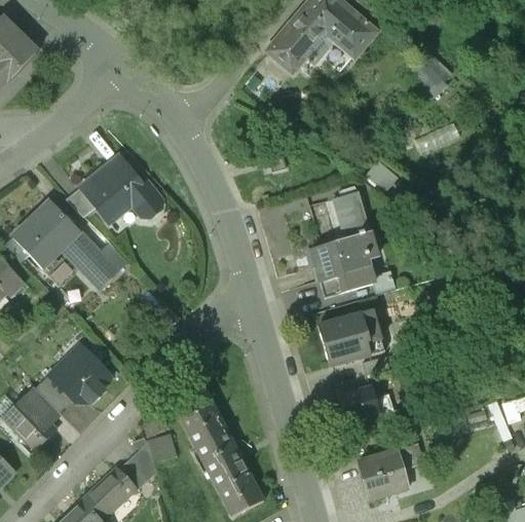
[(269,52),(291,71),(324,33),(351,57),(372,32),(334,0),(310,0),(280,36),(269,52)]
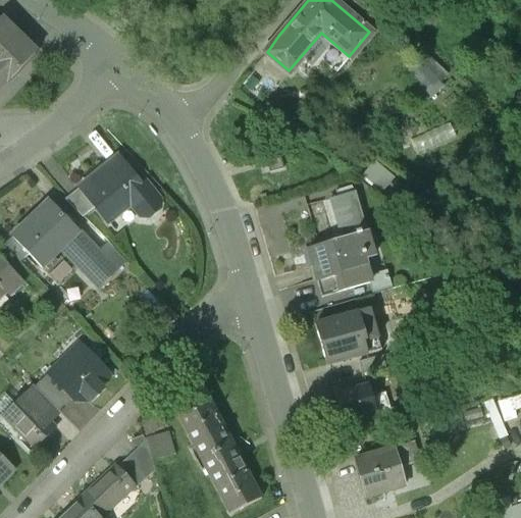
[(340,0),(356,13),(367,0),(340,0)]
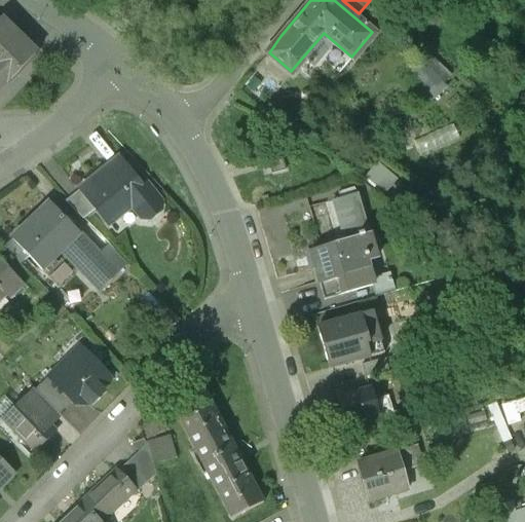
[(0,89),(37,51),(2,17),(0,19),(0,89)]
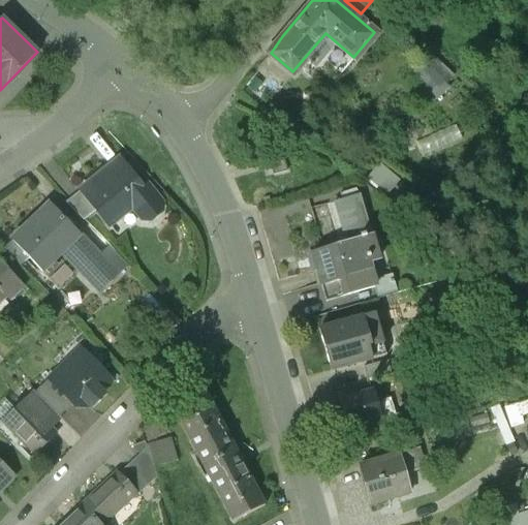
[(437,95),(447,85),(423,61),(412,71),(437,95)]
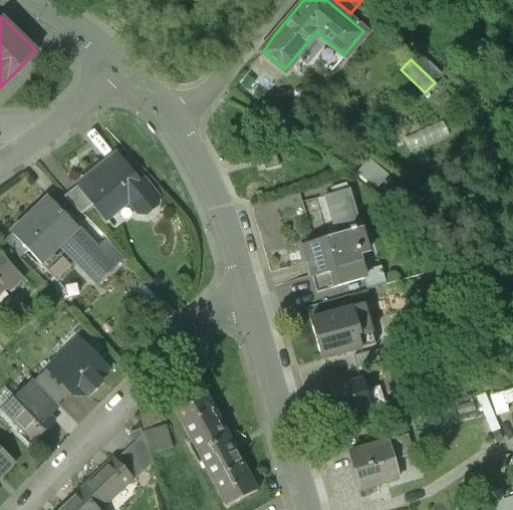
[(290,146),(276,150),(279,161),(293,158),(290,146)]
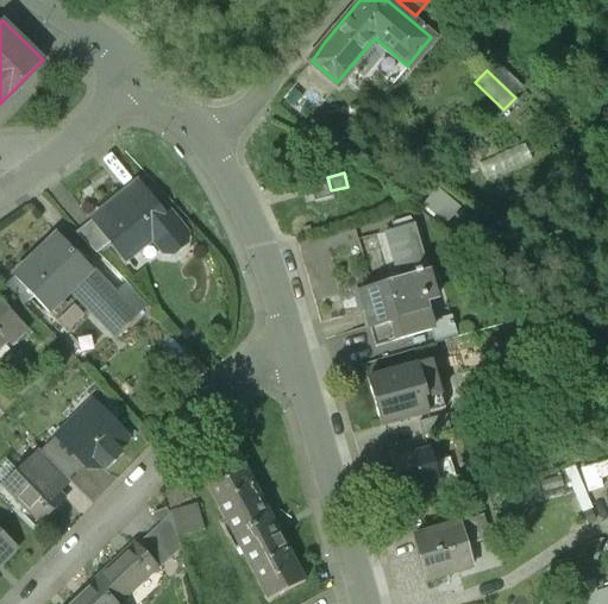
[(111,239),(126,258),(154,237),(164,250),(174,251),(187,240),(188,232),(171,211),(167,214),(138,180),(94,215),(95,215),(93,216),(111,239)]
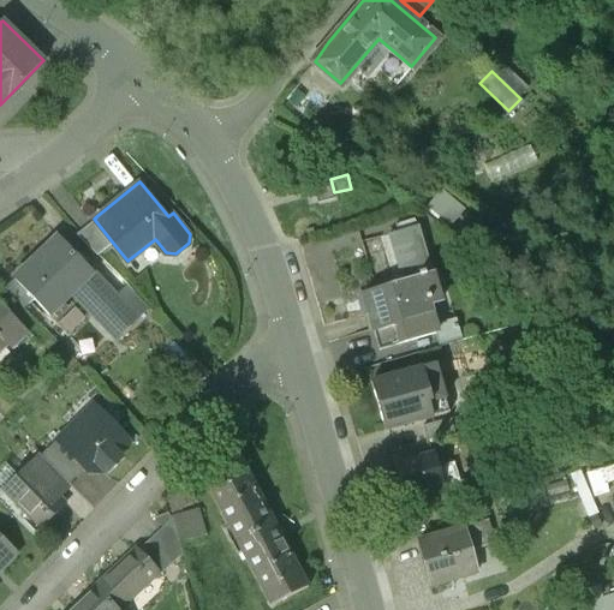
[(94,219),(77,232),(97,253),(112,241),(94,219)]
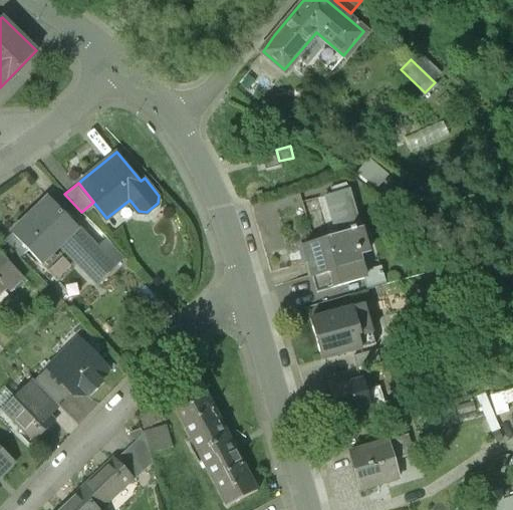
[(324,194),(336,234),(361,226),(349,186),(324,194)]
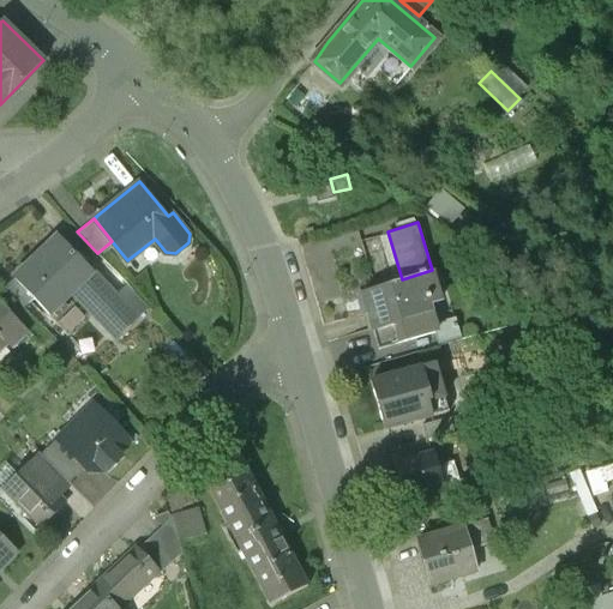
[(73,290),(94,270),(95,270),(60,234),(16,277),(50,313),(73,290)]
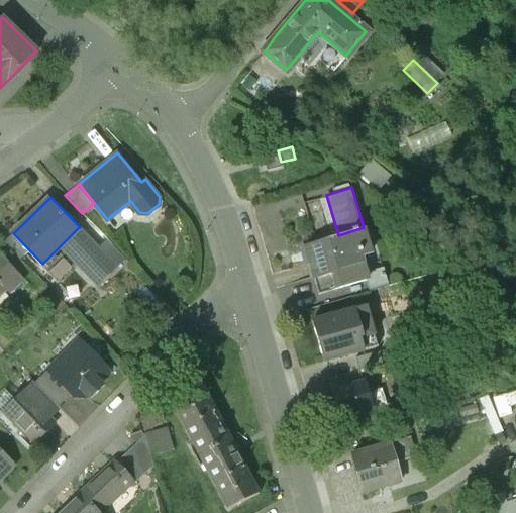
[(98,247),(79,227),(62,244),(99,283),(126,257),(107,237),(98,247)]
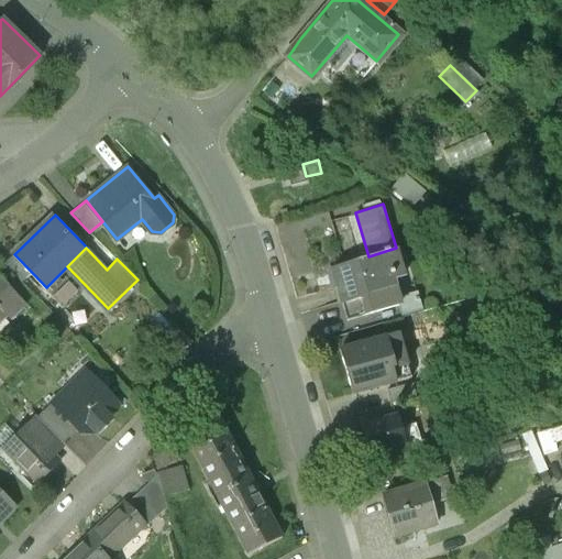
[(332,266),(348,318),(400,302),(394,277),(404,274),(396,248),(368,256),(332,266)]
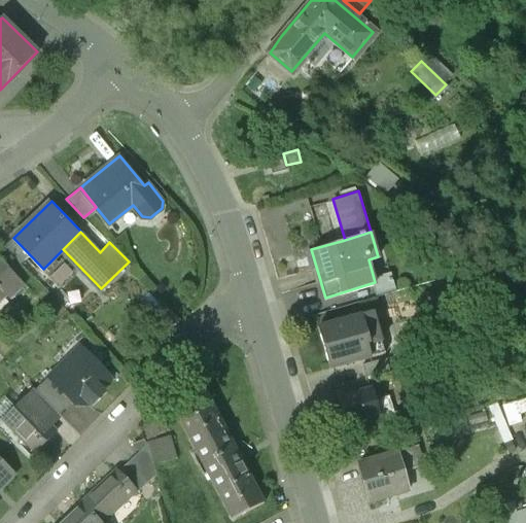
[(0,300),(7,293),(10,298),(25,283),(0,257),(0,300)]
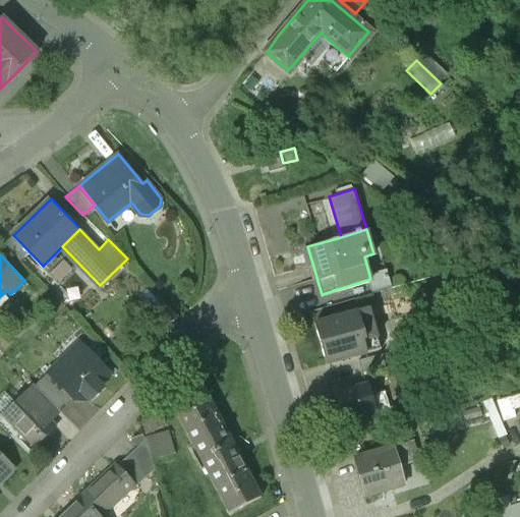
[(321,338),(328,362),(381,347),(368,306),(315,323),(316,327),(314,328),(318,339),(321,338)]
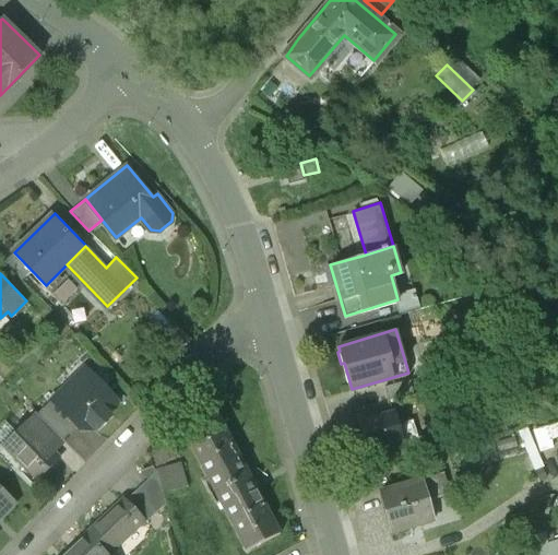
[(78,425),(80,427),(92,427),(94,425),(97,428),(111,414),(108,411),(116,404),(115,397),(107,389),(102,389),(90,377),(84,382),(70,382),(52,399),(78,425)]
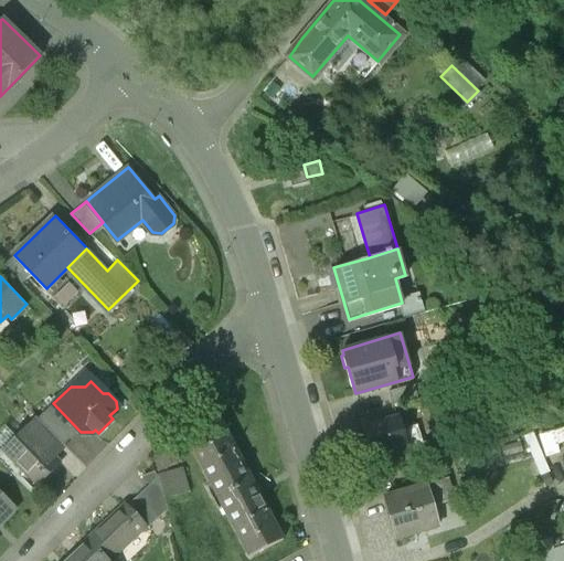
[(390,390),(393,402),(418,395),(414,382),(390,390)]
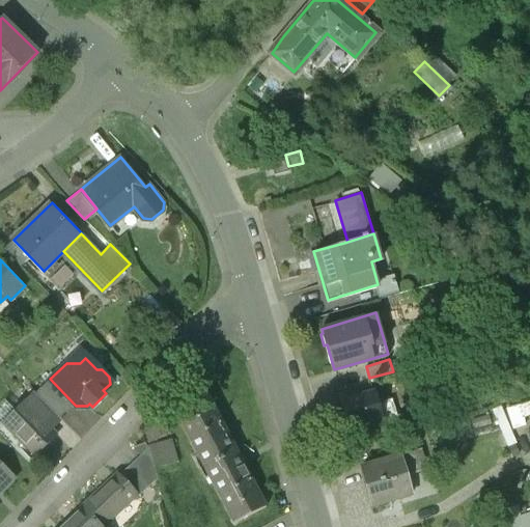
[(74,404),(50,379),(36,392),(52,408),(60,417),(74,404)]
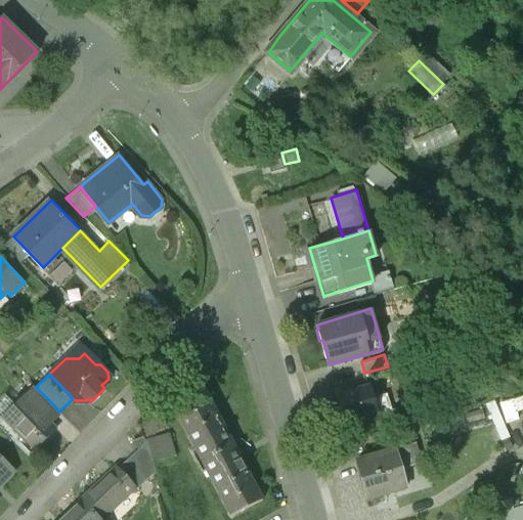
[(369,384),(338,393),(346,423),(379,414),(369,384)]
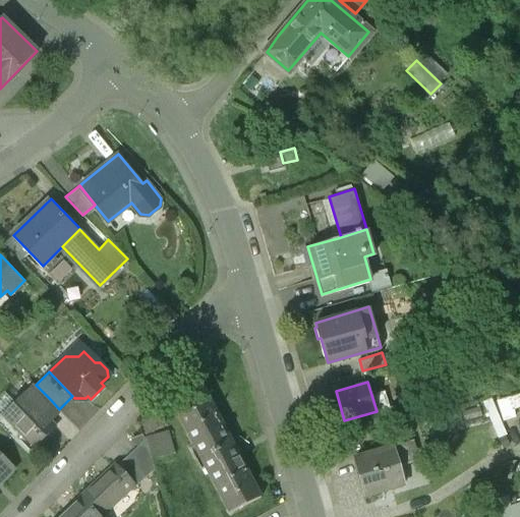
[(42,409),(51,400),(36,385),(35,384),(26,393),(42,409)]
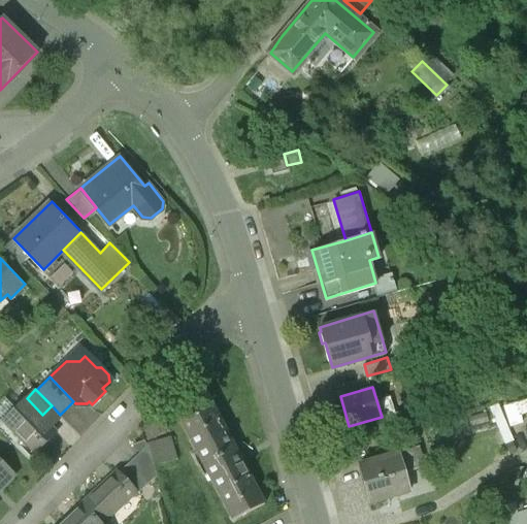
[(205,392),(175,407),(234,517),(264,500),(205,392)]
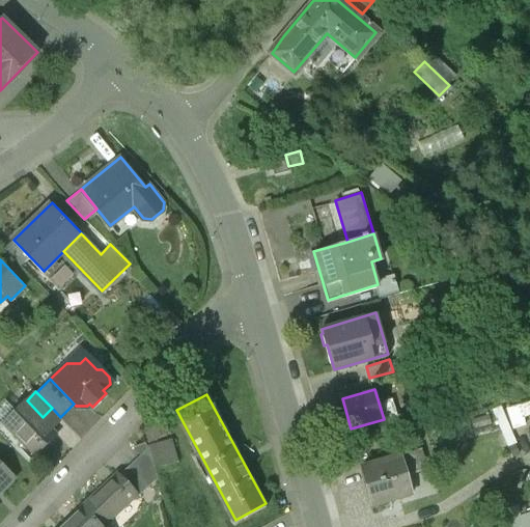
[(4,423),(35,455),(58,434),(43,417),(27,400),(4,423)]
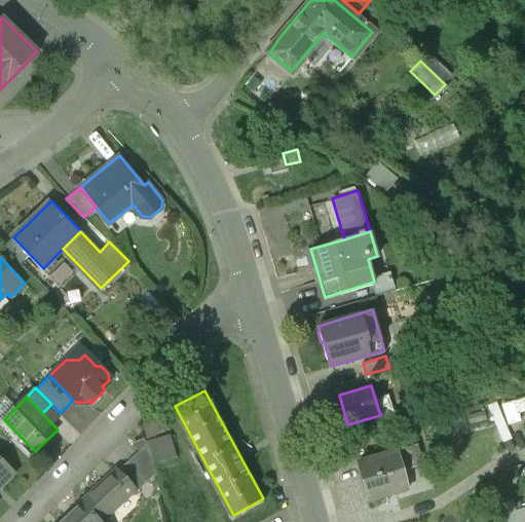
[(147,439),(148,441),(154,462),(179,455),(172,432),(147,439)]
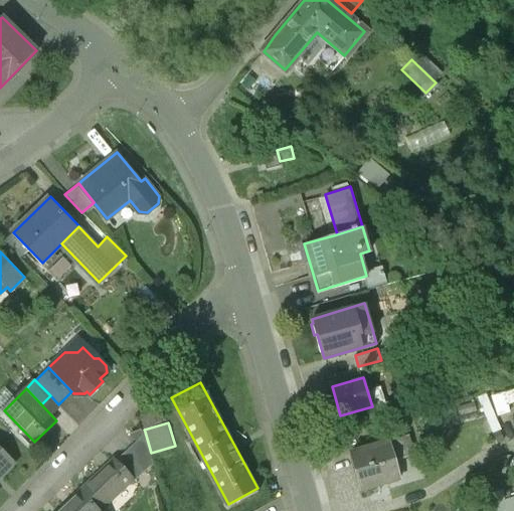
[(135,479),(153,461),(151,453),(145,432),(116,460),(133,477),(135,479)]
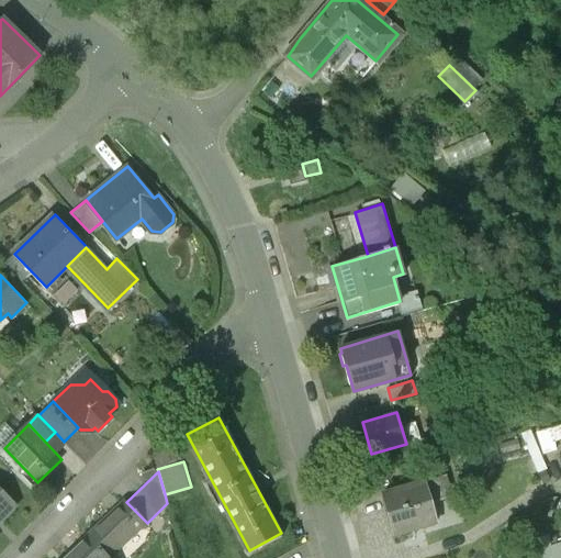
[(383,493),(395,533),(436,521),(430,501),(451,495),(446,475),(383,493)]
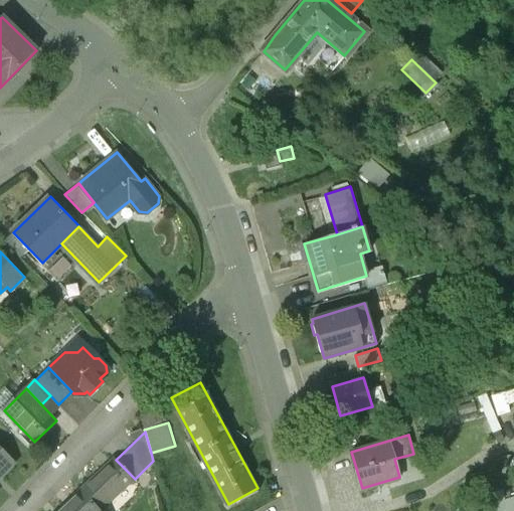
[(0,475),(13,462),(0,450),(0,475)]
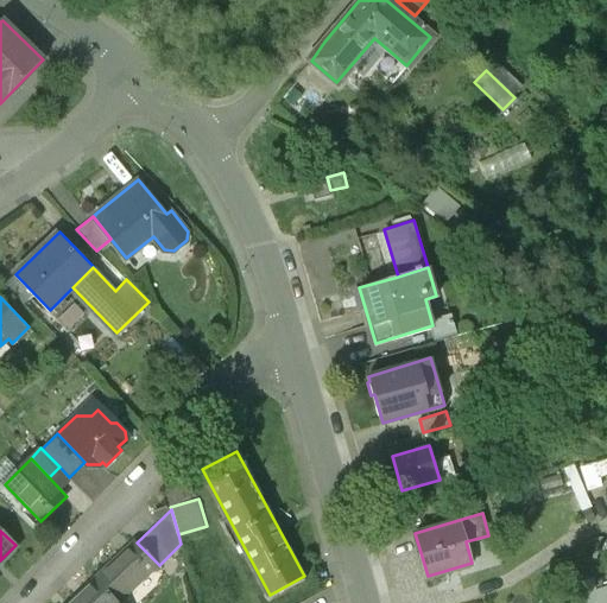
[(137,543),(136,540),(96,577),(118,601),(157,563),(137,543)]
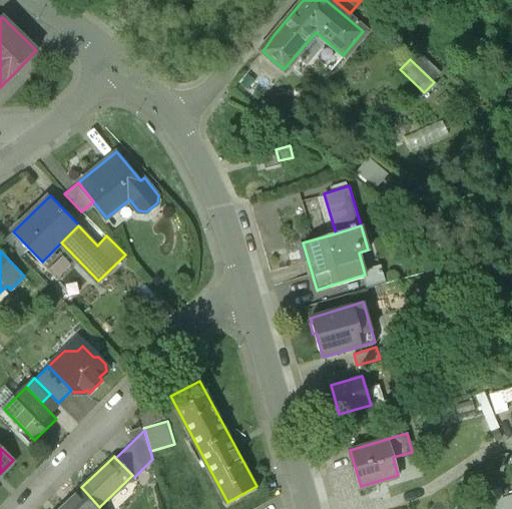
[(63,507),(65,508),(100,508),(99,507),(81,487),(71,497),(72,498),(63,507)]
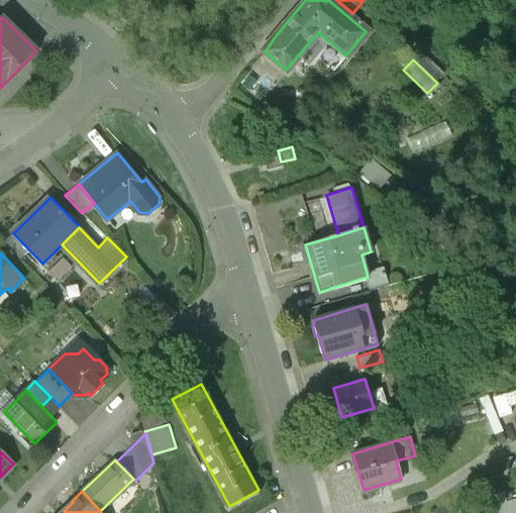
[(515,496),(459,512),(515,512),(515,496)]
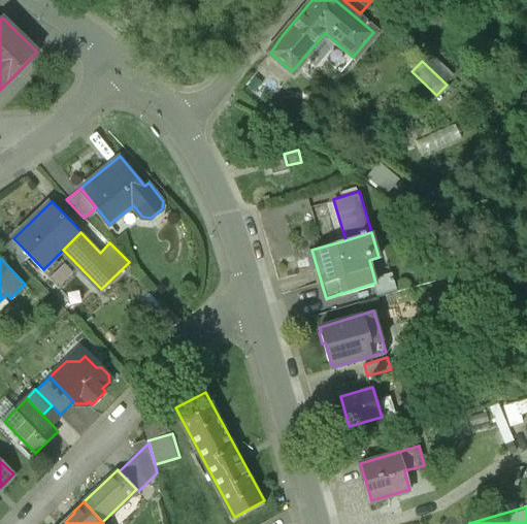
[(63,523),(65,522),(74,513),(73,512),(60,523),(63,523)]
